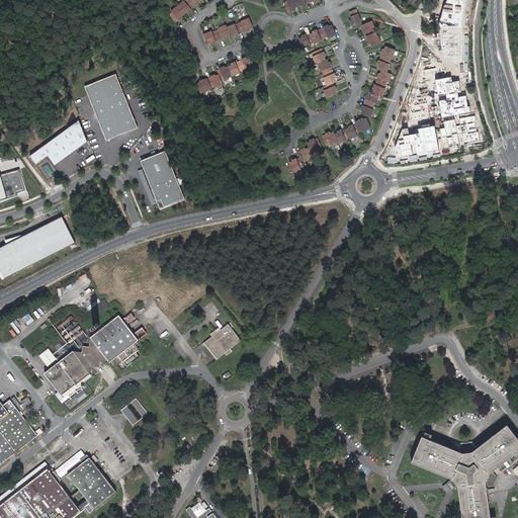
[(187,0),(184,3),(183,1),(171,12),(172,13),(169,15),(175,22),(178,20),(179,20),(182,17),(181,16),(180,15),(183,13),(185,11),(186,12),(187,13),(191,10),(191,9),(196,5),(196,6),(200,2),(199,1),(198,0),(187,0)]
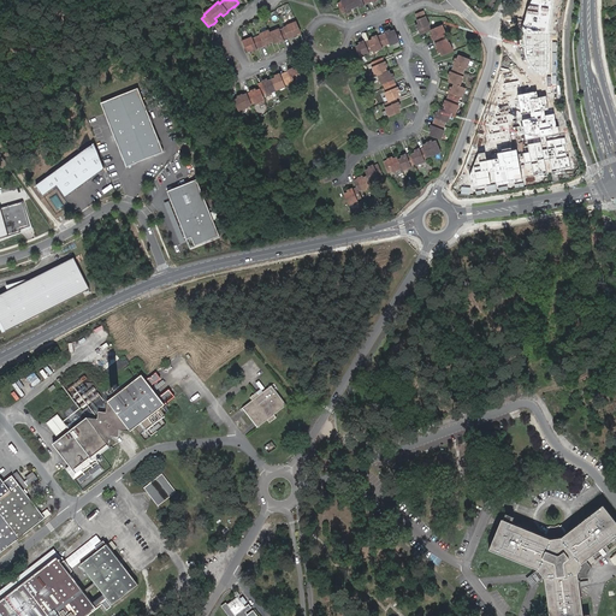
[(357,4),(359,5),(360,9),(365,6),(365,5),(372,1),(373,3),(378,0),(342,0),(341,0),(342,3),(338,4),(342,15),(347,12),(347,13),(351,11),(350,9),(350,7),(354,5),(357,4)]
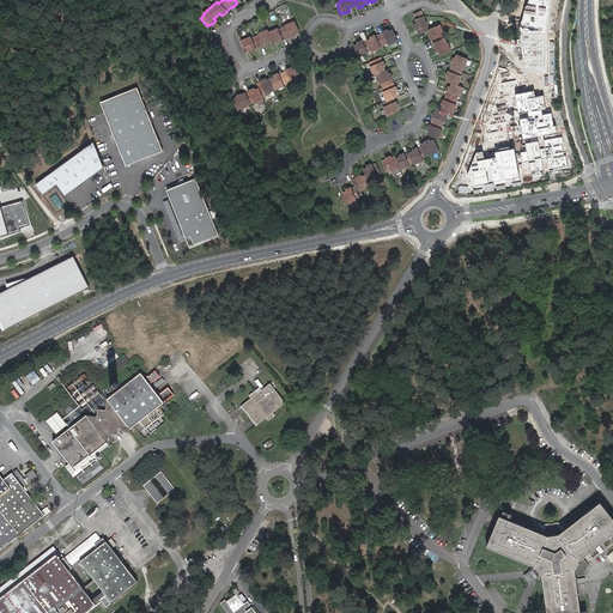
[(527,0),(526,5),(523,11),(523,14),(520,24),(520,32),(520,43),(522,53),(523,58),(528,65),(532,71),(535,73),(540,76),(544,74),(546,73),(547,68),(547,60),(546,47),(547,36),(547,28),(552,1),(551,0),(527,0)]
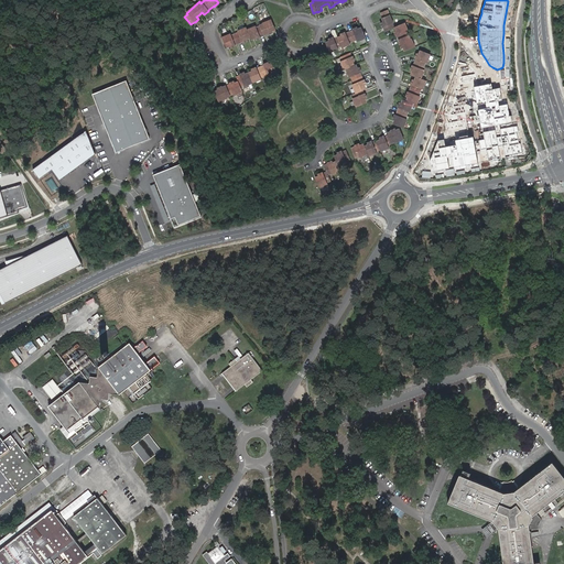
[(387,13),(386,11),(381,13),(384,22),(381,23),(382,28),(383,28),(386,31),(394,28),(392,24),(393,23),(389,12),(387,13)]
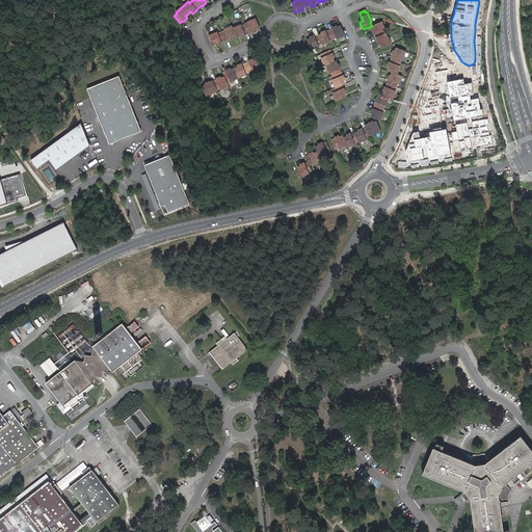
[(235,33),(236,35),(236,36),(239,34),(241,37),(245,36),(245,35),(248,34),(251,32),(253,33),(257,31),(256,28),(259,27),(256,19),(247,23),(248,24),(241,27),(241,25),(233,29),(232,27),(223,30),(224,31),(221,33),(218,34),(217,32),(209,35),(212,44),(216,42),(217,45),(221,44),(221,43),(229,40),(229,41),(233,38),(233,36),(232,35),(235,33)]
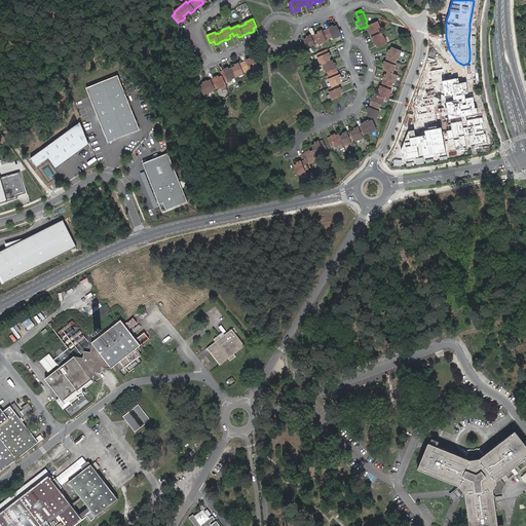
[(371,34),(372,37),(374,40),(373,40),(375,45),(378,44),(380,46),(387,43),(384,36),(382,37),(379,30),(381,29),(378,22),(371,25),(372,28),(368,30),(370,34),(371,34)]
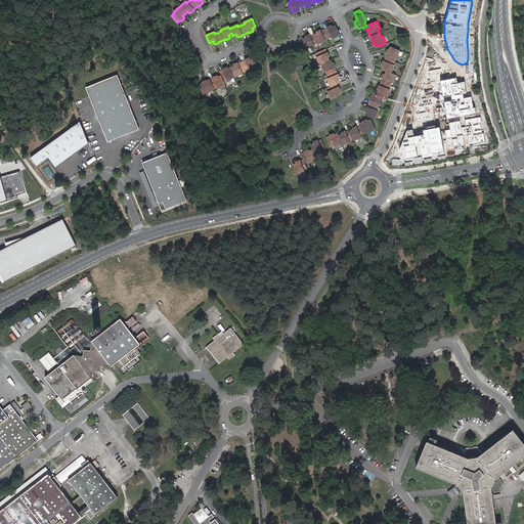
[(316,33),(317,35),(317,36),(314,37),(314,36),(314,35),(310,36),(310,35),(305,37),(307,40),(303,42),(306,49),(314,46),(314,45),(317,43),(318,45),(325,41),(325,40),(329,39),(332,38),(333,39),(340,36),(337,28),(334,30),(333,26),(328,28),(329,29),(321,32),(321,31),(316,33)]
